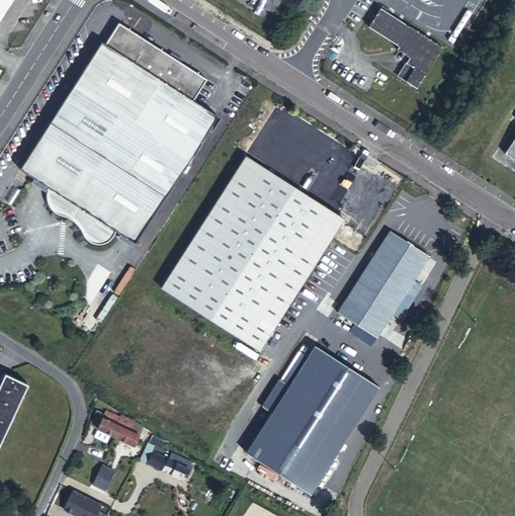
[(0,0),(0,32),(9,17),(6,14),(14,0),(18,0),(20,1),(20,0),(0,0)]
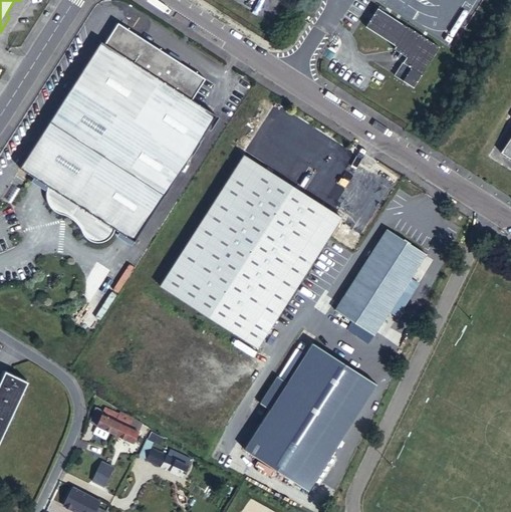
[(9,17),(20,1),(18,0),(14,0),(6,14),(9,17)]
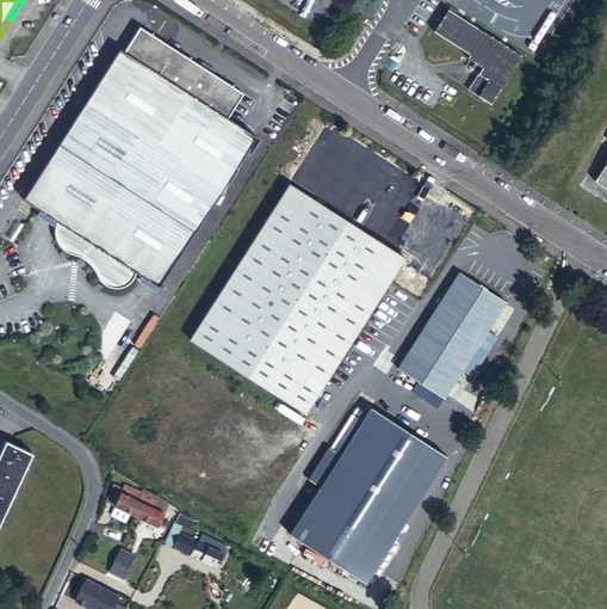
[(443,25),(514,72),(524,57),(452,11),(445,20),(443,25)]
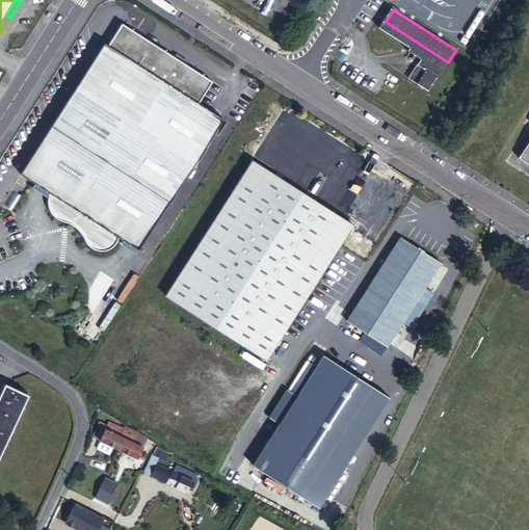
[(428,91),(448,62),(386,22),(380,30),(412,51),(411,53),(417,57),(415,60),(421,64),(411,80),(428,91)]
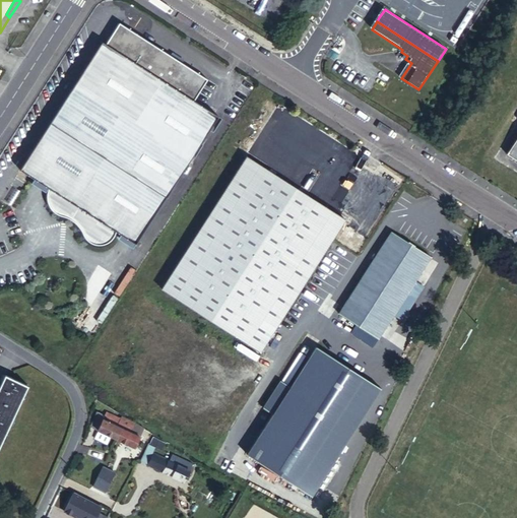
[(54,214),(158,54),(117,26),(104,46),(101,44),(18,171),(48,189),(47,194),(47,201),(49,208),(54,214)]
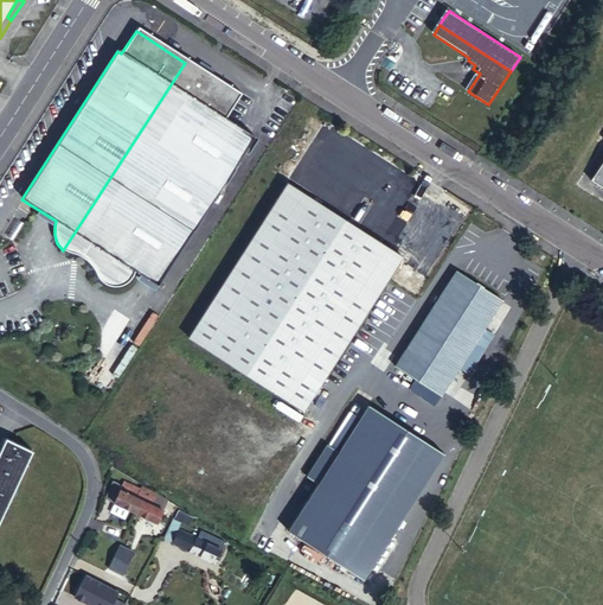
[(85,265),(207,78),(205,77),(197,71),(185,63),(63,250),(79,259),(85,265)]
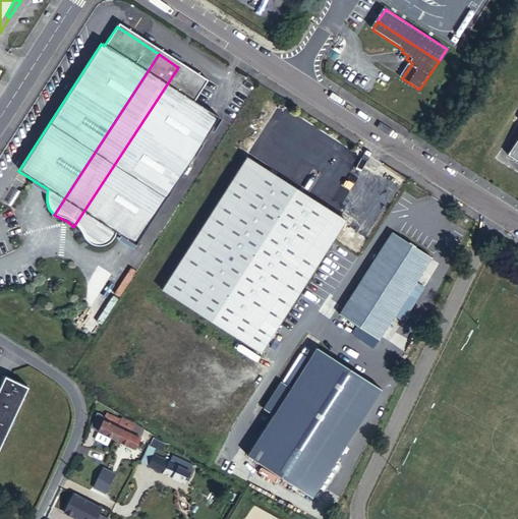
[(169,61),(176,66),(179,61),(172,57),(169,61)]
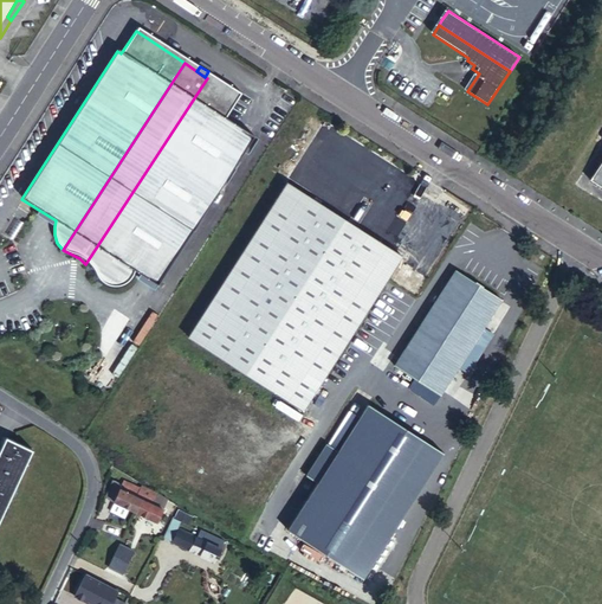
[(108,290),(232,95),(207,78),(85,264),(94,281),(108,290)]
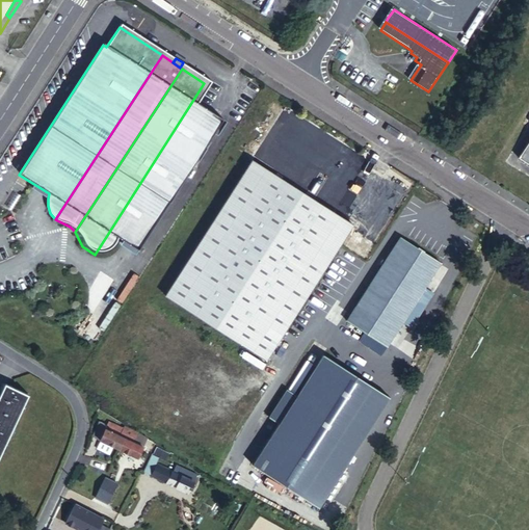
[(129,248),(212,118),(195,107),(209,86),(204,83),(95,255),(105,254),(109,252),(117,240),(129,248)]
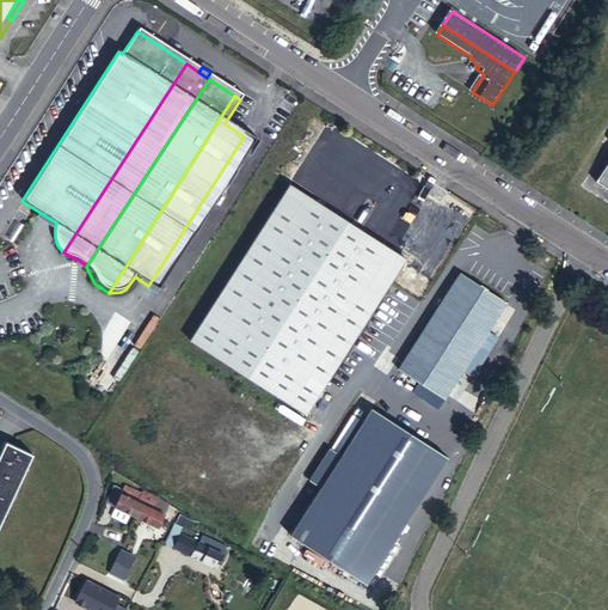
[(252,144),(244,136),(148,286),(158,290),(252,144)]
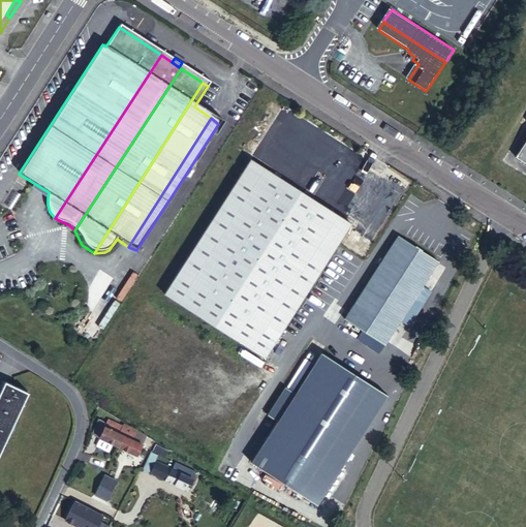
[(165,296),(181,306),(204,320),(226,335),(247,348),(266,360),(351,223),(334,212),(313,198),(290,185),(269,171),(251,159),(165,296)]
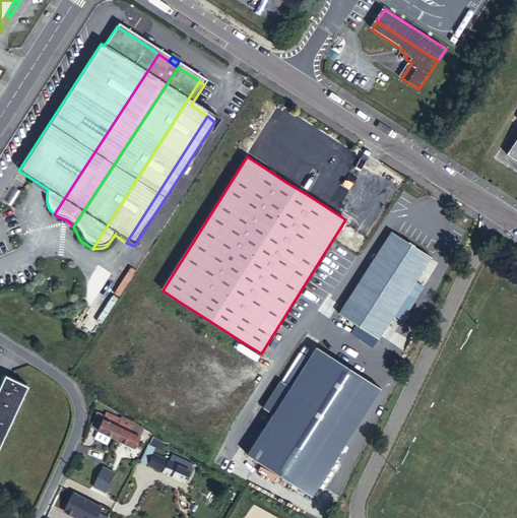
[(392,231),(340,311),(379,336),(395,312),(403,317),(424,285),(414,279),(431,255),(392,231)]
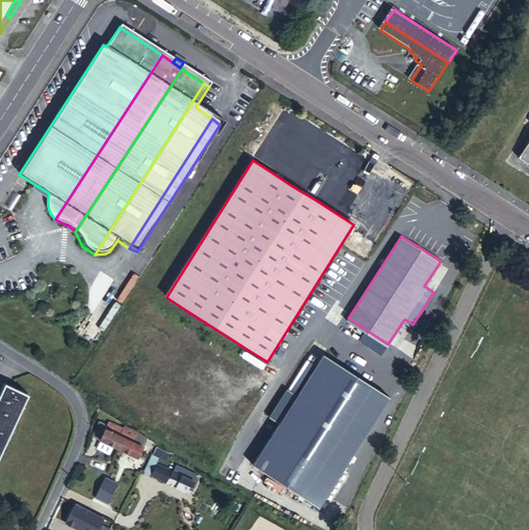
[(392,395),(325,353),(299,395),(290,390),(272,417),(282,423),(256,465),(322,506),(392,395)]
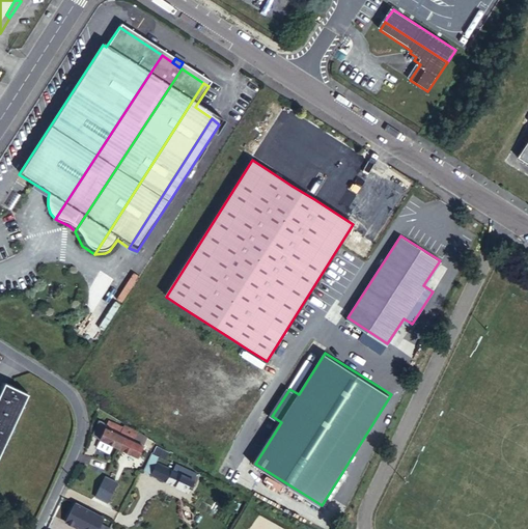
[(345,356),(341,362),(361,373),(365,367),(345,356)]
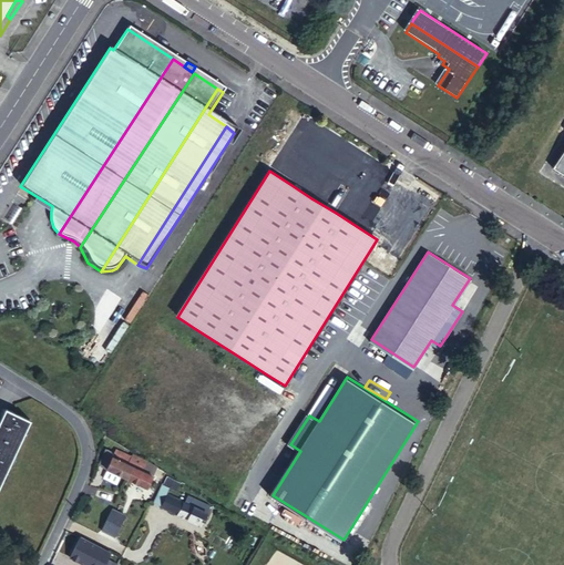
[(0,497),(36,423),(10,411),(7,418),(0,432),(0,497)]
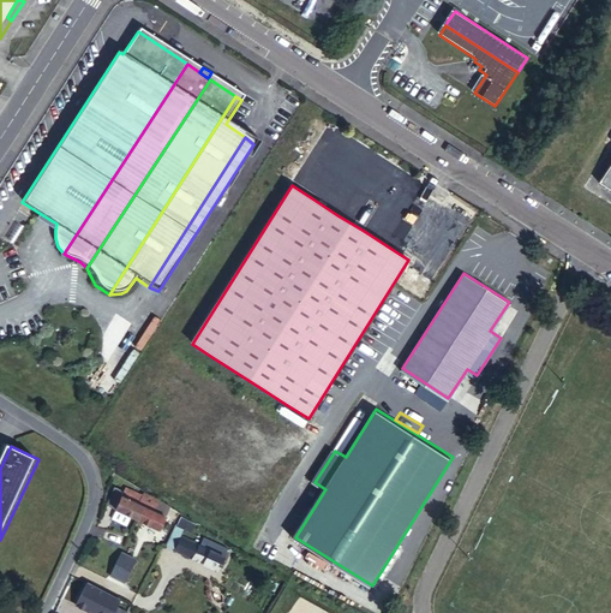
[(141,505),(144,497),(133,492),(130,499),(125,497),(126,493),(118,489),(111,506),(119,511),(129,515),(133,517),(135,518),(139,521),(145,507),(141,505)]
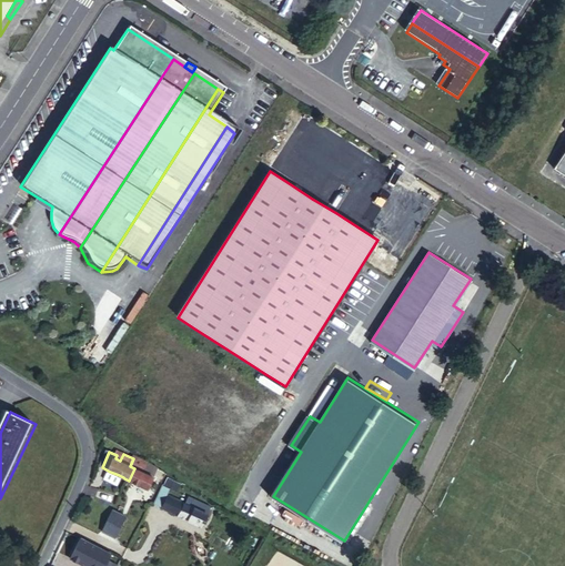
[(140,457),(135,455),(133,458),(130,466),(134,468),(129,481),(150,491),(155,478),(140,471),(144,461),(140,457)]
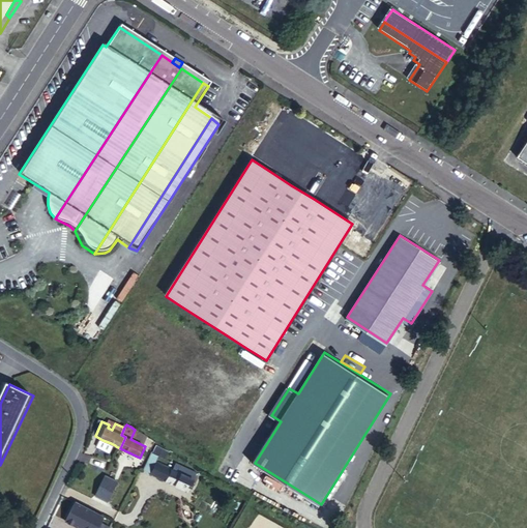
[(112,455),(116,446),(115,445),(111,443),(103,440),(99,448),(112,455)]
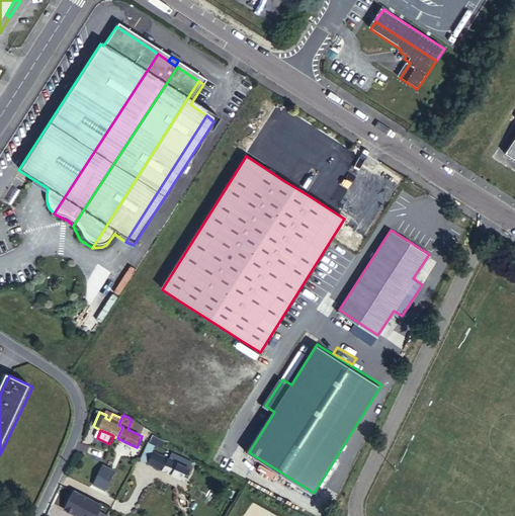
[(152,453),(147,464),(185,483),(191,469),(189,469),(191,463),(173,454),(170,461),(152,453)]
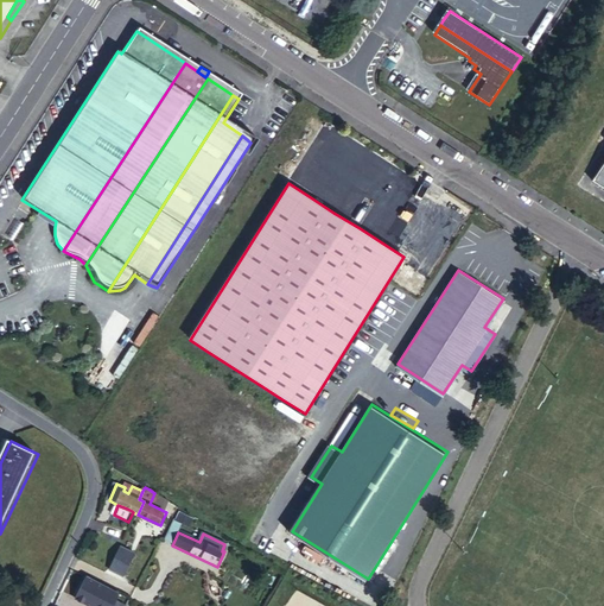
[(110,570),(125,578),(137,555),(121,548),(110,570)]
